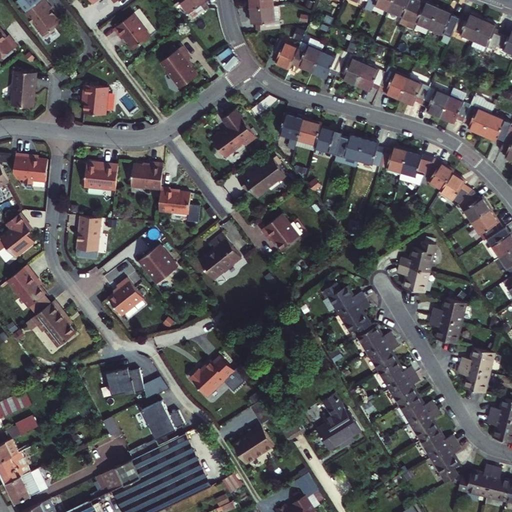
[(19,0),(29,12),(29,16),(32,20),(36,21),(47,35),(56,28),(55,27),(61,23),(51,11),(53,9),(45,0),(19,0)]
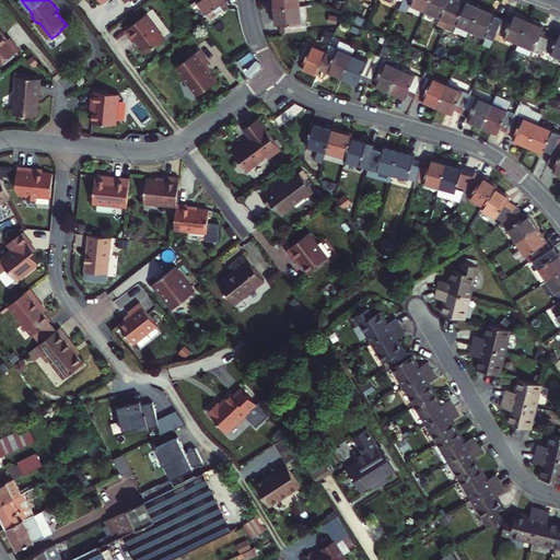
[(198,0),(212,18),(228,7),(222,0),(198,0)]
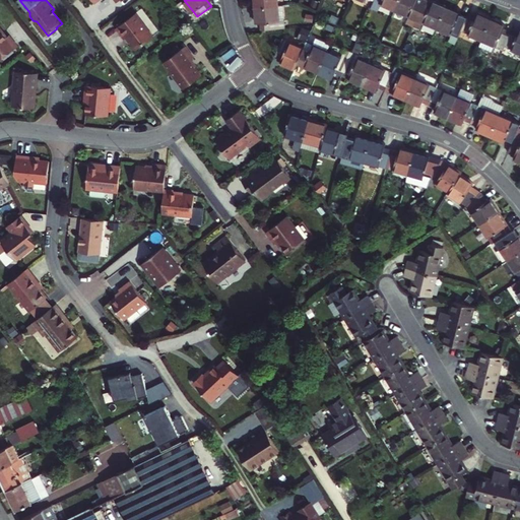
[(255,0),(256,10),(279,7),(278,0),(255,0)]
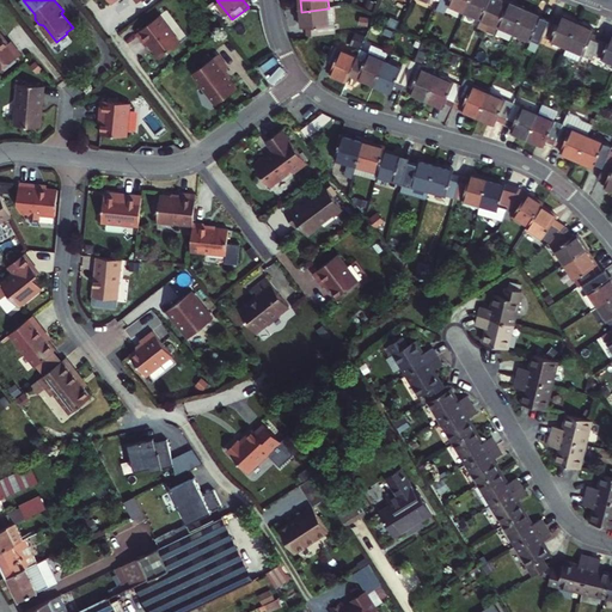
[(438,0),(438,2),(463,12),(466,0),(438,0)]
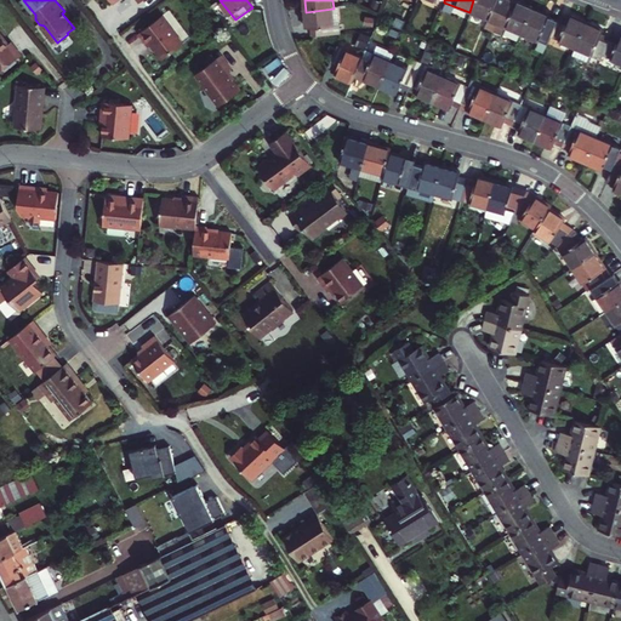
[(497,0),(473,0),(469,12),(489,21),(485,29),(493,33),(505,4),(497,1),(497,0)]
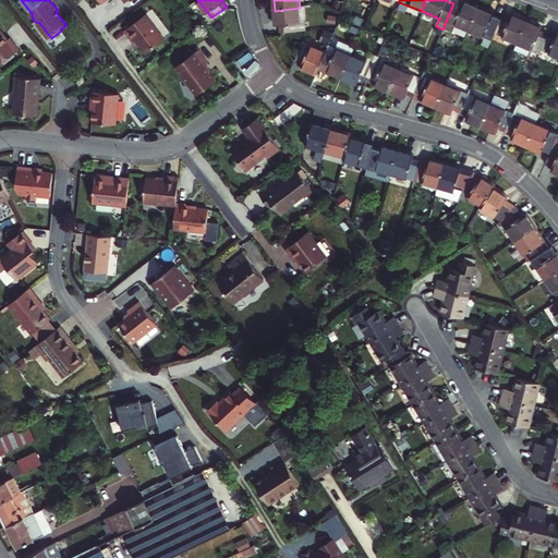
[(461,7),(453,3),(443,29),(450,33),(453,25),(466,31),(476,9),(462,3),(461,7)]
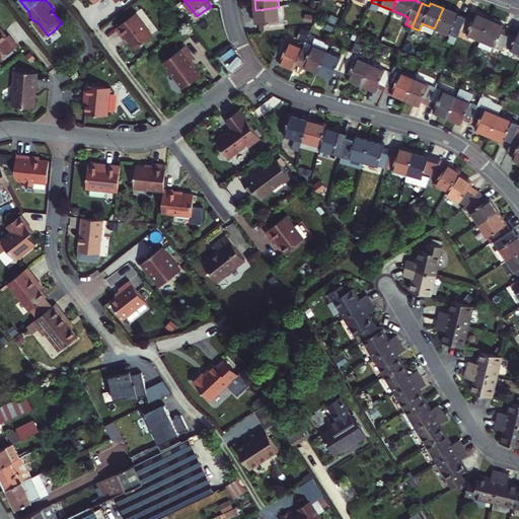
[(262,32),(288,30),(287,6),(279,7),(255,10),(256,26),(262,25),(262,32)]
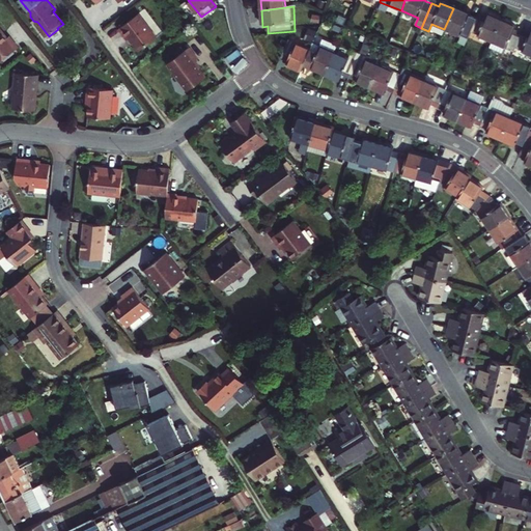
[(468,15),(453,8),(444,29),(458,35),(455,43),(463,46),(468,32),(473,21),(466,19),(468,15)]
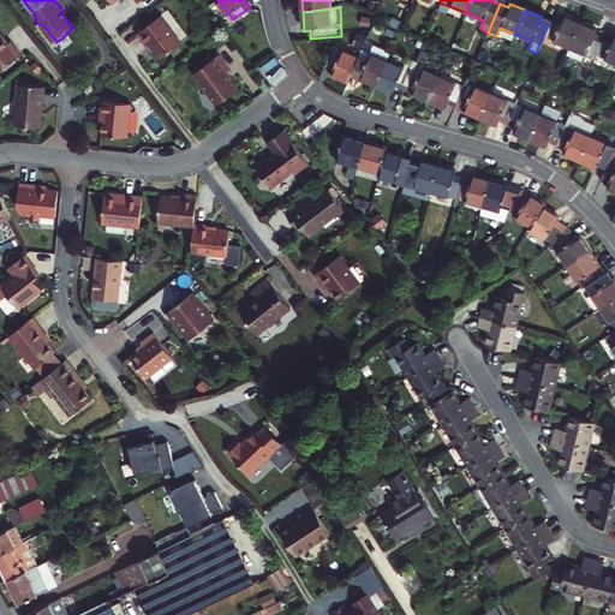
[(148,45),(157,58),(180,41),(160,15),(141,29),(150,42),(148,45)]
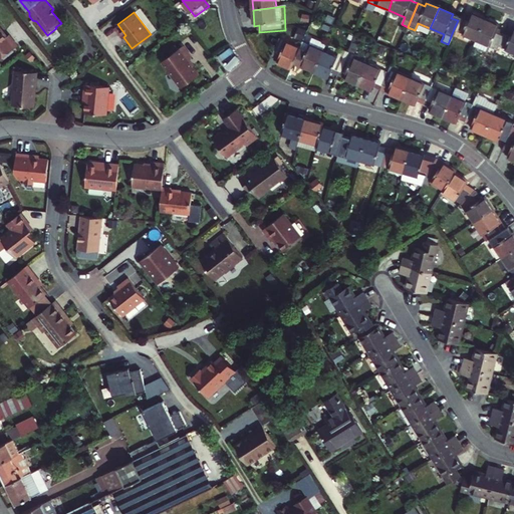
[(460,14),(458,20),(453,31),(475,40),(484,19),(467,13),(466,16),(460,14)]
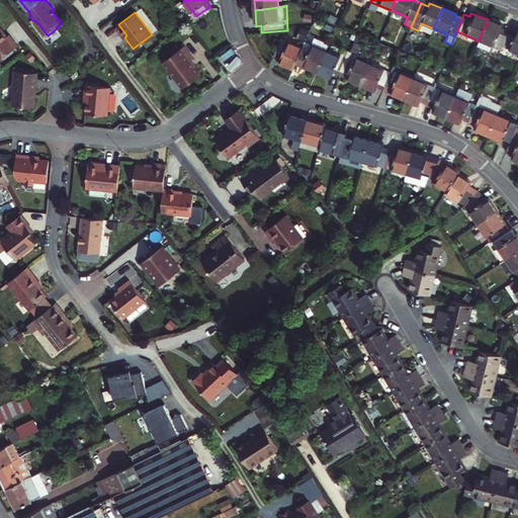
[(502,26),(488,19),(479,40),(499,50),(501,46),(507,31),(501,29),(502,26)]
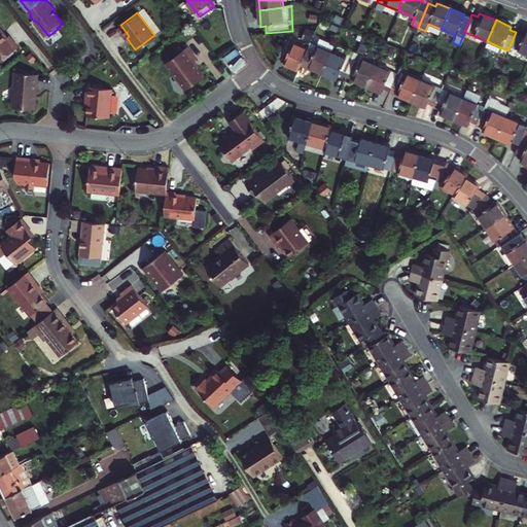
[(0,59),(16,45),(13,41),(9,43),(4,36),(6,35),(0,26),(0,59)]
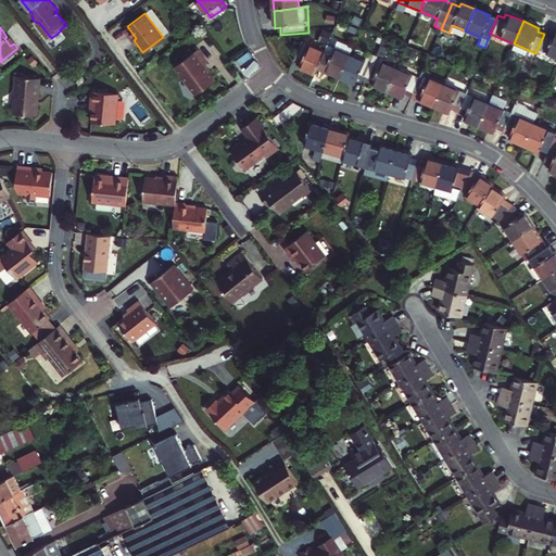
[(545,30),(544,34),(538,49),(555,57),(555,30),(554,35),(545,30)]
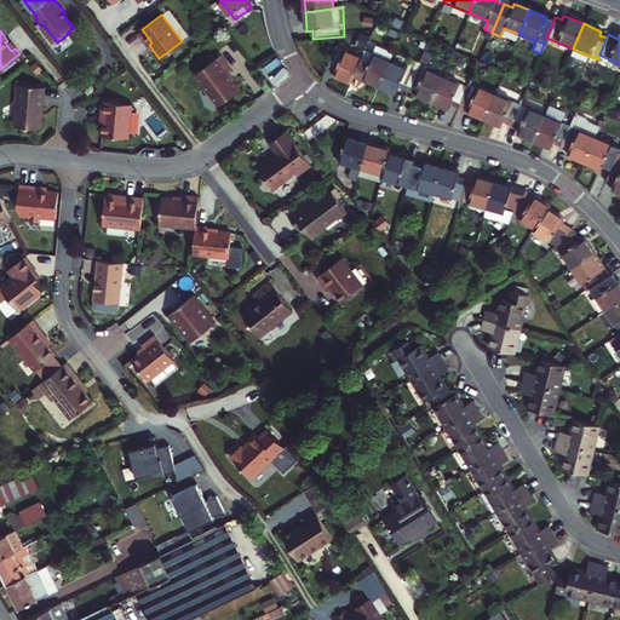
[(354,76),(360,59),(334,50),(326,70),(334,73),(333,78),(350,85),(354,76)]
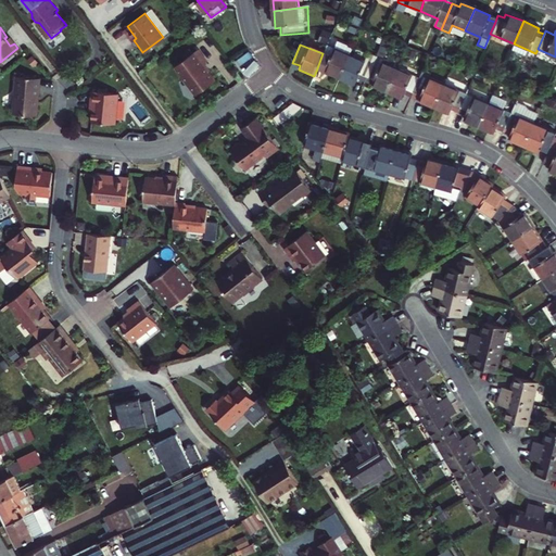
[(340,78),(350,55),(326,46),(323,53),(317,68),(340,78)]
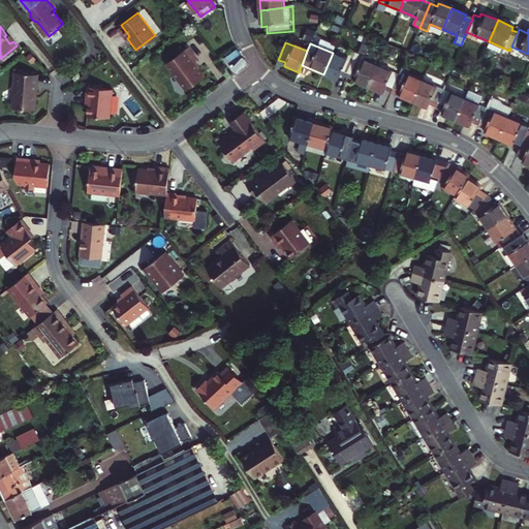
[(173,82),(181,93),(205,75),(184,49),(166,62),(178,78),(173,82)]
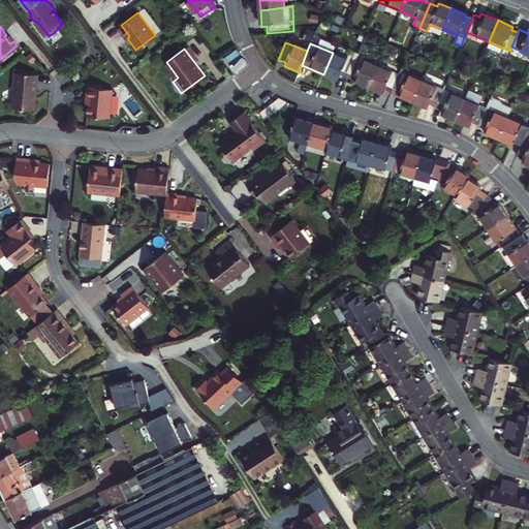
[(347,76),(354,60),(347,57),(347,59),(333,53),(323,74),(338,80),(341,73),(347,76)]
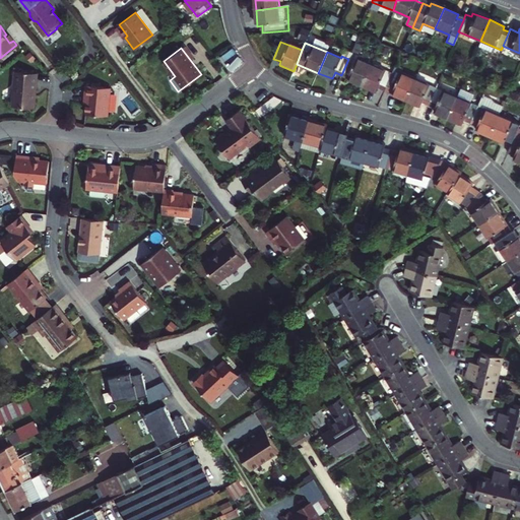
[(363,83),(372,63),(356,57),(354,61),(348,59),(341,75),(363,83)]
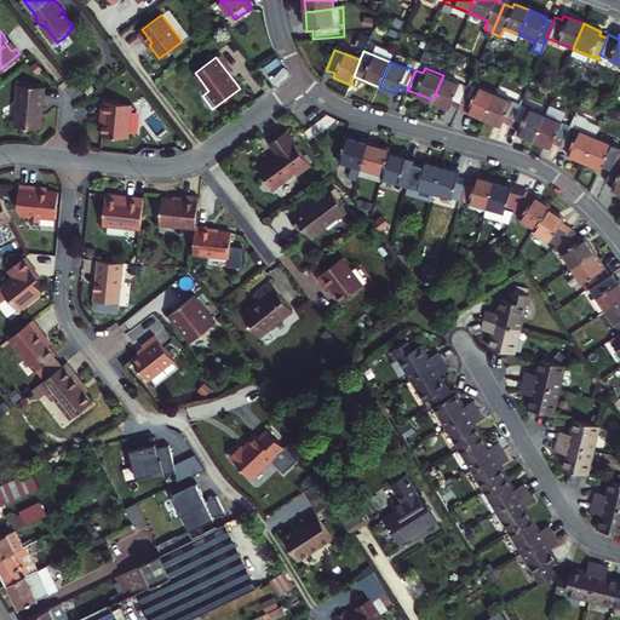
[(461,108),(470,86),(443,75),(432,99),(452,108),(453,105),(461,108)]
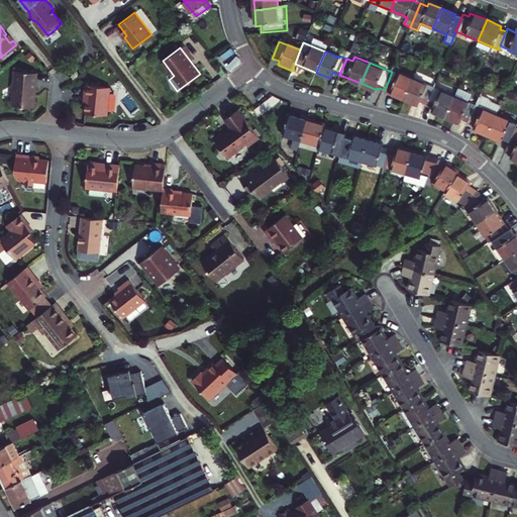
[(11,106),(35,108),(39,71),(15,69),(11,106)]
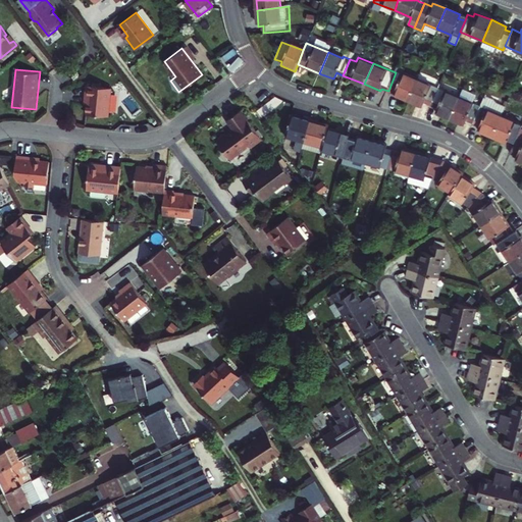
[(408,99),(416,79),(404,72),(403,75),(396,72),(388,91),(408,99)]
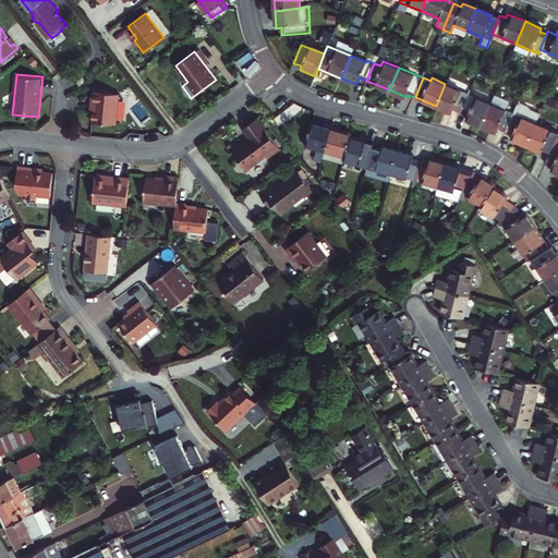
[(459,112),(466,93),(445,84),(436,106),(450,112),(451,110),(459,112)]
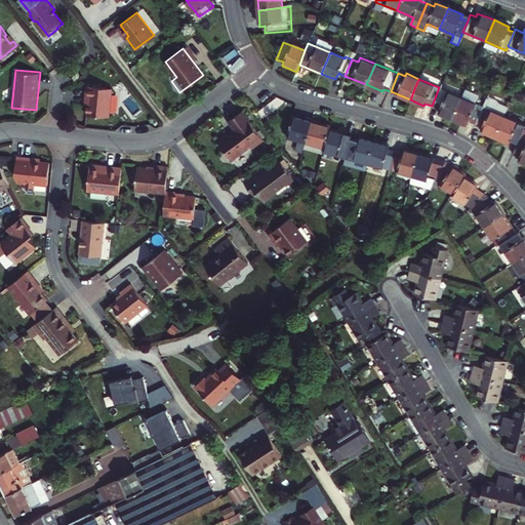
[(88,116),(108,118),(111,88),(86,86),(84,105),(89,106),(88,116)]
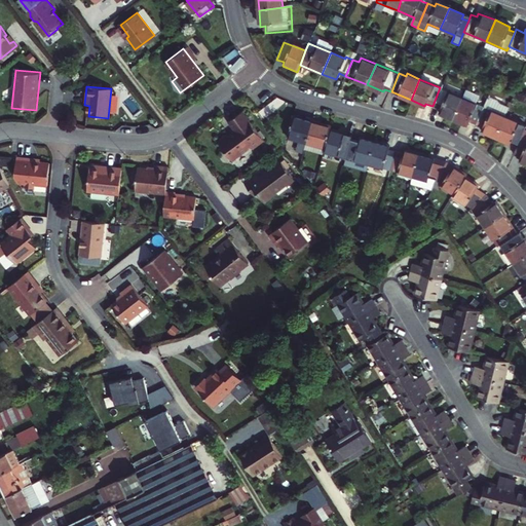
[(453,117),(461,96),(440,87),(433,106),(440,109),(439,111),(453,117)]
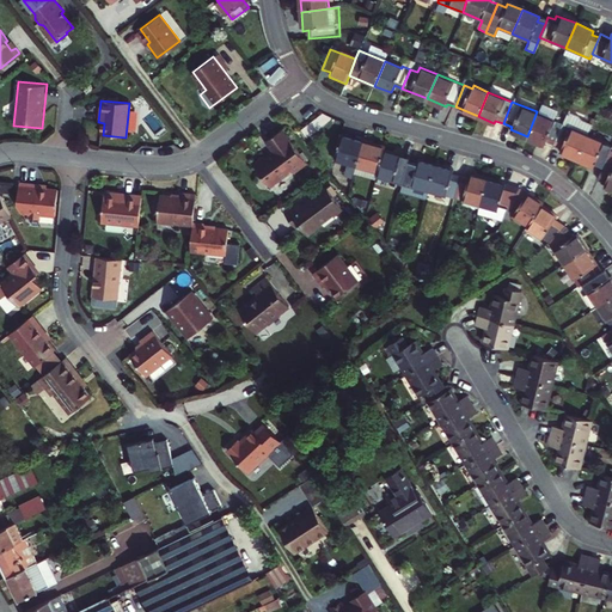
[(554,144),(562,122),(537,111),(527,136),(544,144),(545,141),(554,144)]
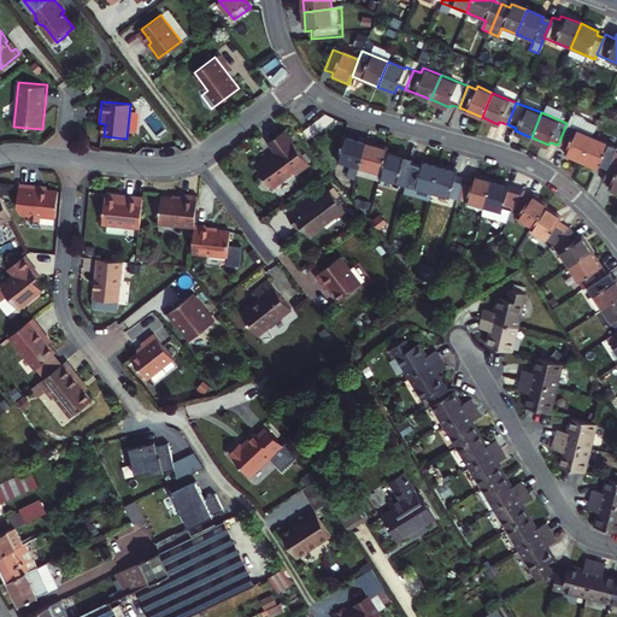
[(582,159),(593,134),(566,123),(558,145),(566,148),(565,152),(582,159)]
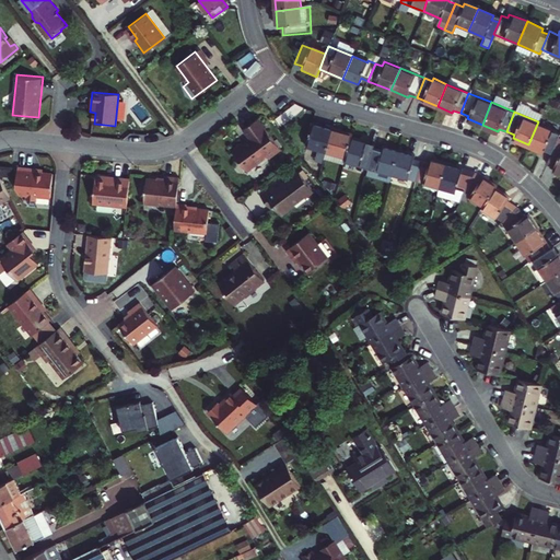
[(246,138),(232,150),(248,171),(258,163),(266,163),(281,150),(258,120),(248,129),(255,137),(249,142),(246,138)]
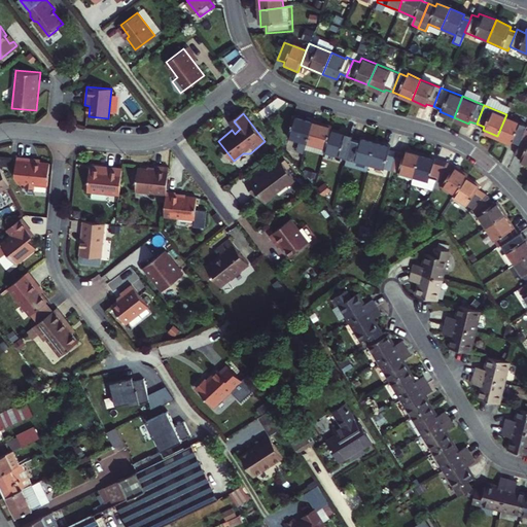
[(305,142),(311,118),(304,116),(303,118),(288,114),(282,136),(305,142)]
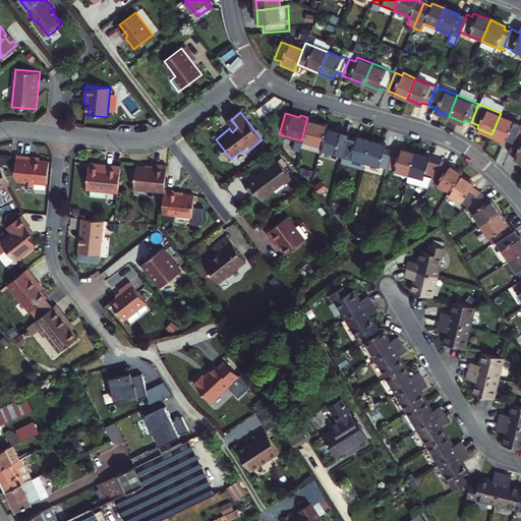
[(513,140),(516,134),(520,122),(501,113),(491,134),(505,139),(506,137),(513,140)]
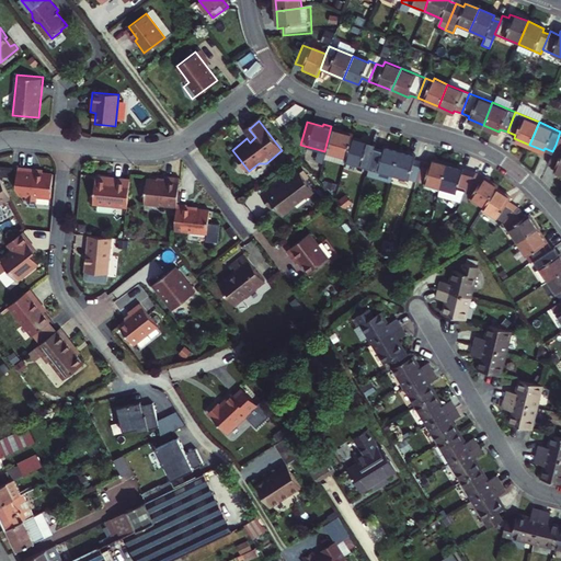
[(324,151),(347,158),(352,137),(353,136),(338,130),(339,128),(331,126),(324,151)]
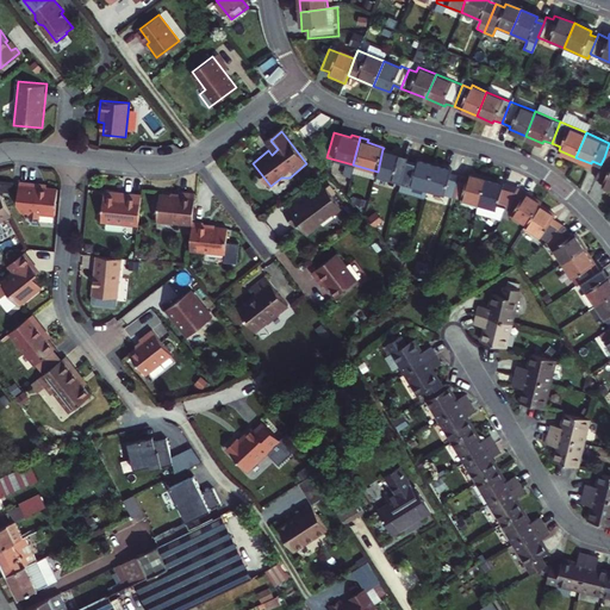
[(402,184),(408,161),(399,159),(402,155),(383,149),(378,172),(377,176),(402,184)]
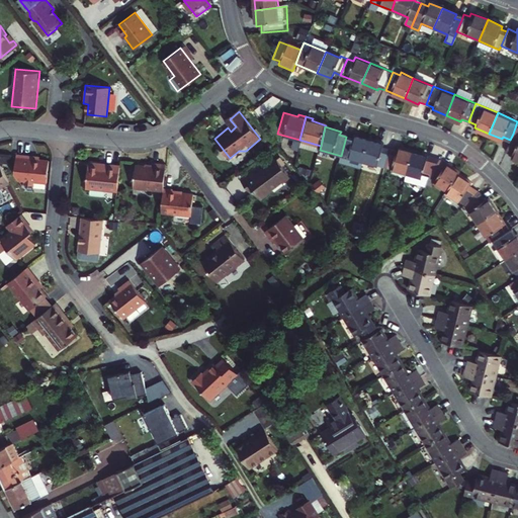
[(512,158),(517,160),(517,135),(513,134),(510,140),(505,152),(513,155),(512,158)]
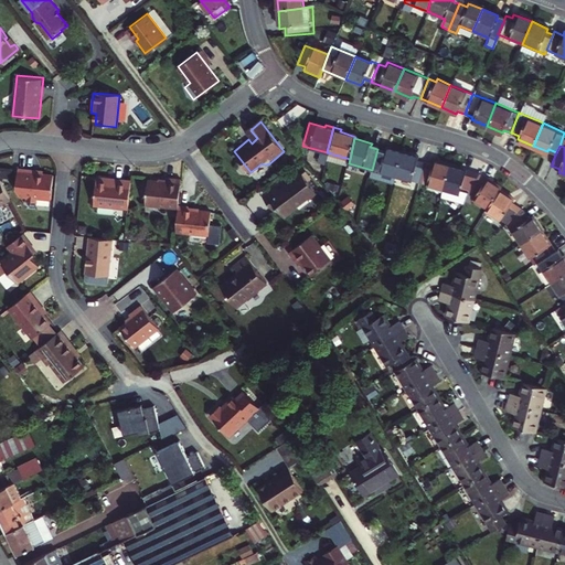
[(396,177),(404,152),(386,148),(385,151),(377,149),(372,170),(371,178),(395,184),(396,177)]
